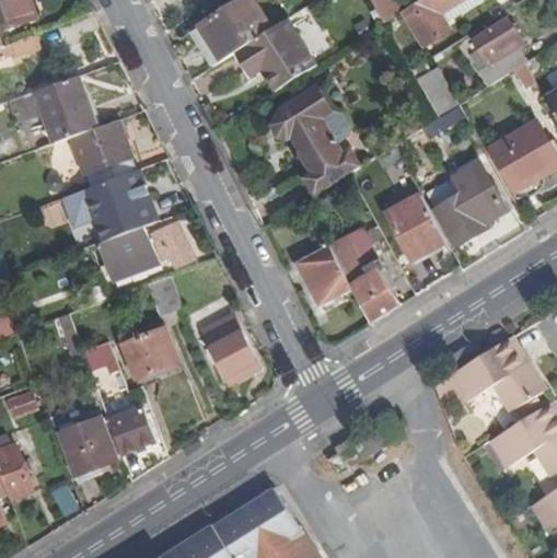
[(0,30),(35,18),(28,0),(0,0),(0,30)]
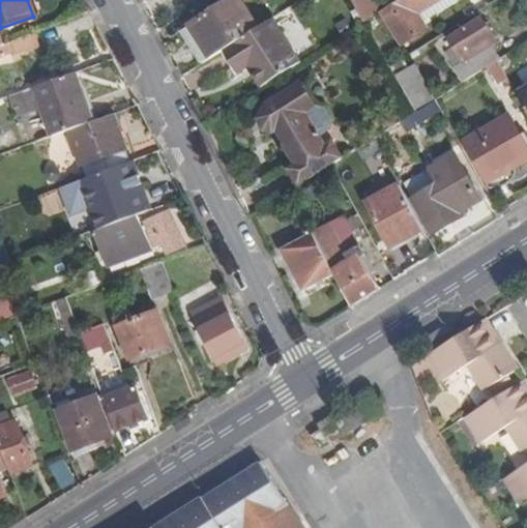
[(207,58),(223,48),(255,27),(237,0),(224,0),(185,25),(207,58)]
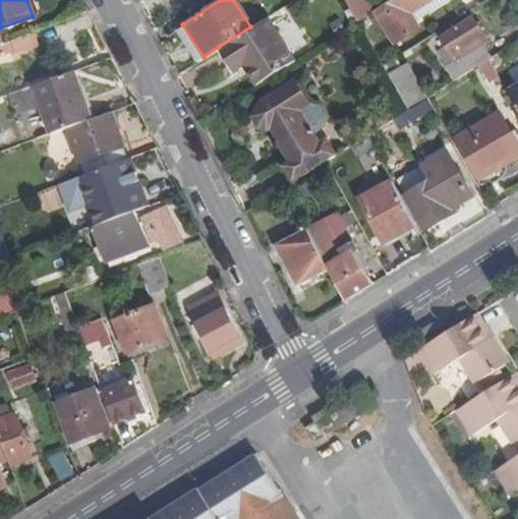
[(388,0),(384,3),(372,10),(371,11),(391,44),(415,29),(411,21),(443,0),(388,0)]
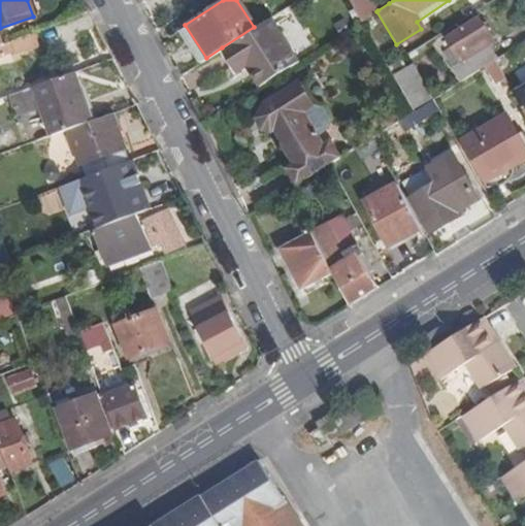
[(372,1),(356,12),(360,21),(376,11),(378,10),(372,1)]
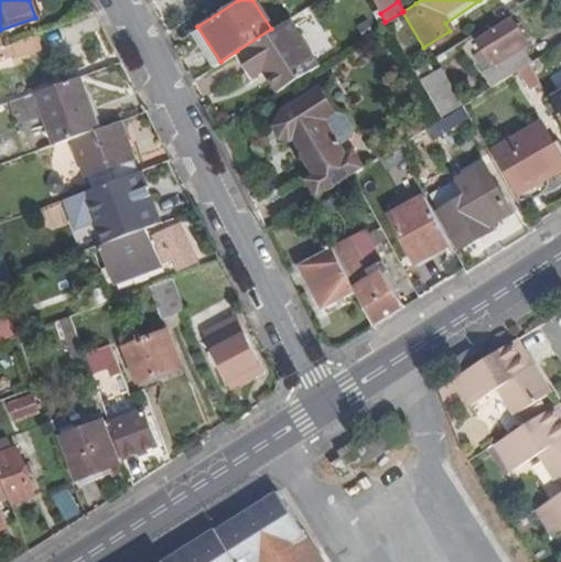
[(271,29),(237,51),(254,75),(262,69),(278,92),(320,65),(289,18),(271,29)]
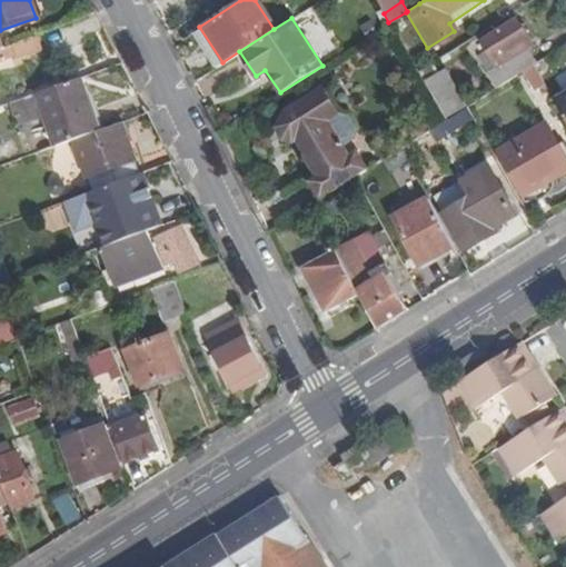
[(474,59),(493,89),(518,73),(529,67),(534,63),(524,46),(527,43),(513,20),(479,41),(486,51),(474,59)]
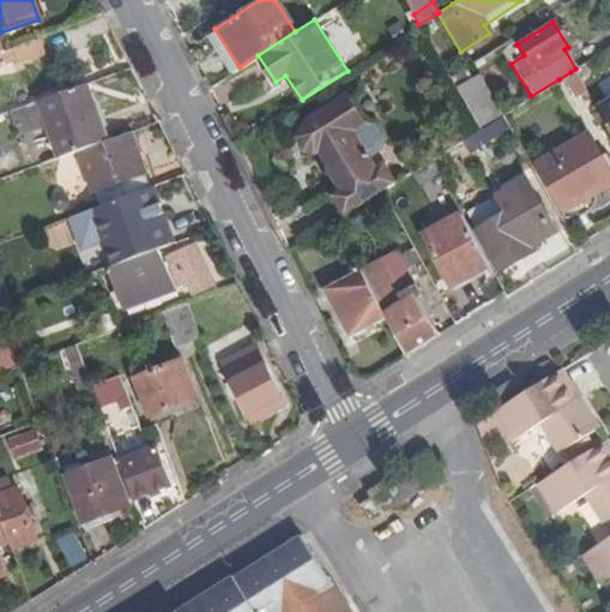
[(37,52),(32,37),(8,47),(13,58),(37,52)]
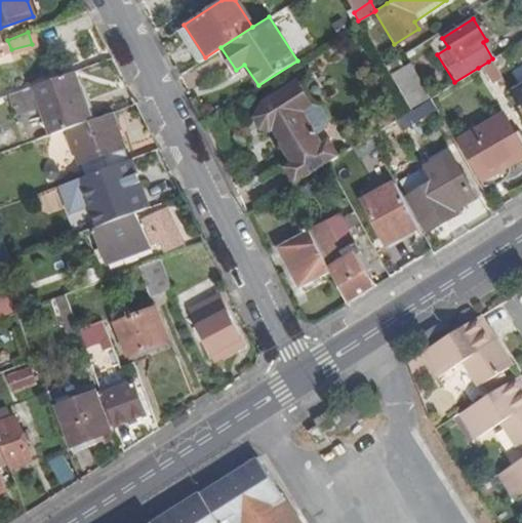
[(0,53),(11,49),(7,40),(0,42),(0,53)]
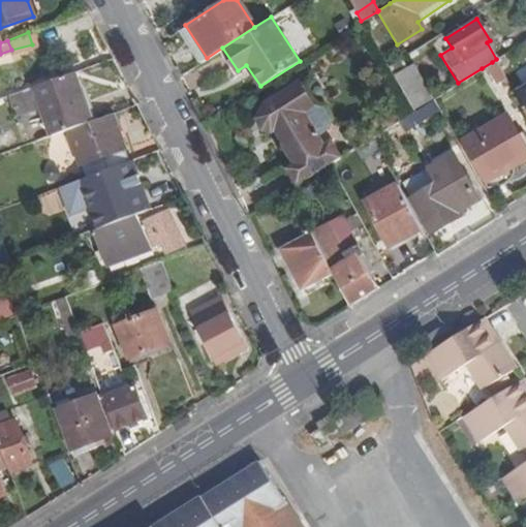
[(401,71),(395,60),(387,65),(394,76),(401,71)]
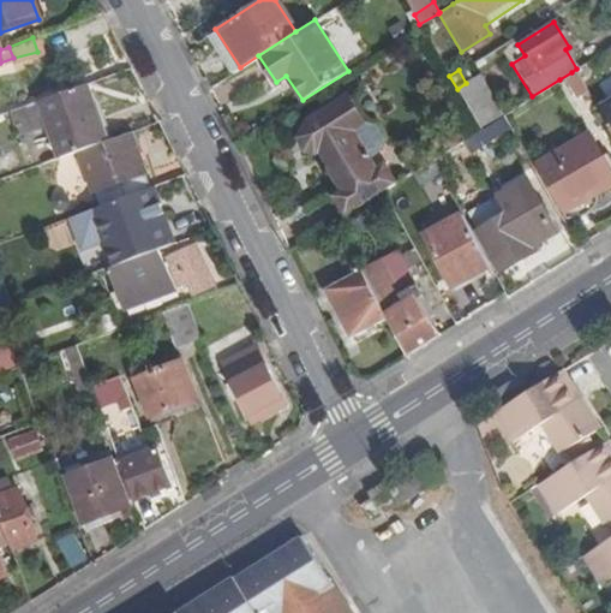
[(571,72),(559,79),(570,97),(582,89),(571,72)]
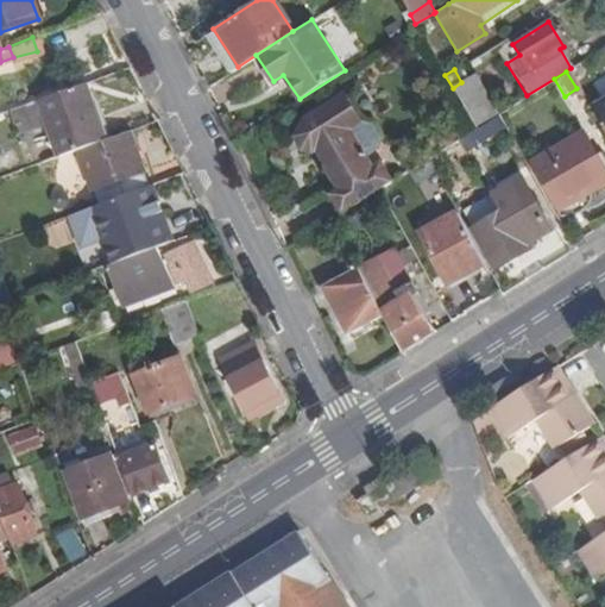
[(467,79),(461,82),(485,123),(490,119),(467,79)]
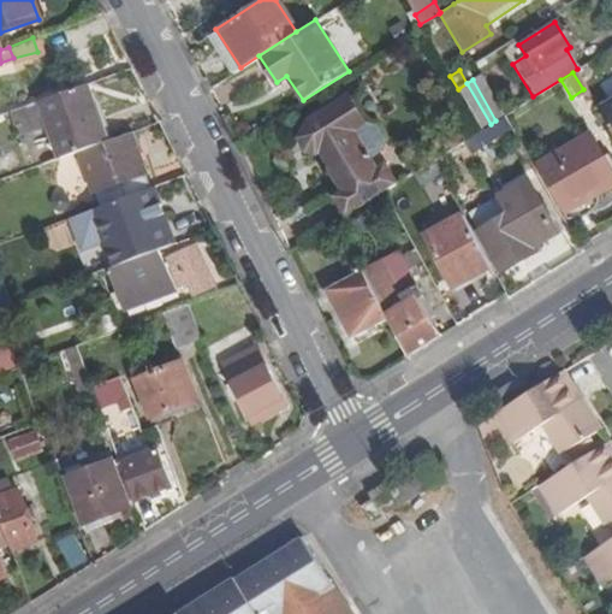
[(105,137),(84,83),(35,102),(43,127),(48,140),(55,157),(75,149),(105,137)]
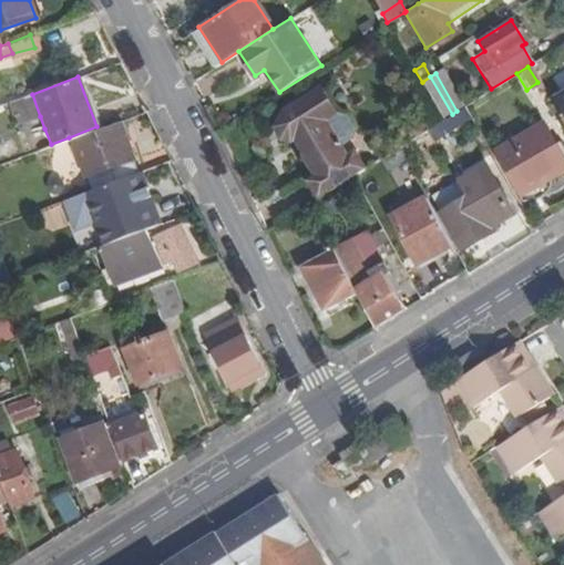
[(452,114),(430,76),(422,82),(443,120),(452,114)]
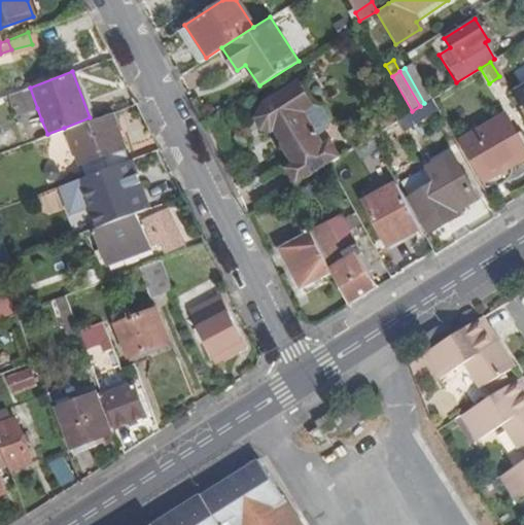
[(523,82),(510,92),(523,114),(523,82)]
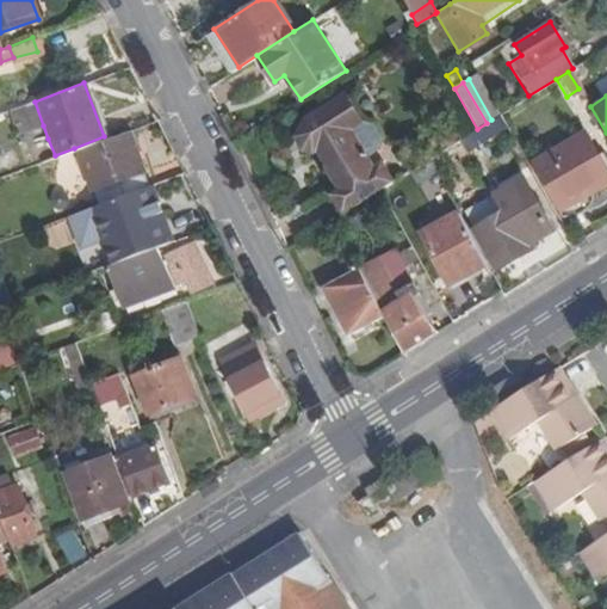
[(329,167),(340,185),(342,189),(334,195),(345,213),(378,191),(394,182),(376,153),(384,136),(376,122),(365,122),(350,98),(308,124),(305,131),(316,148),(320,148),(327,159),(326,162),(329,167)]
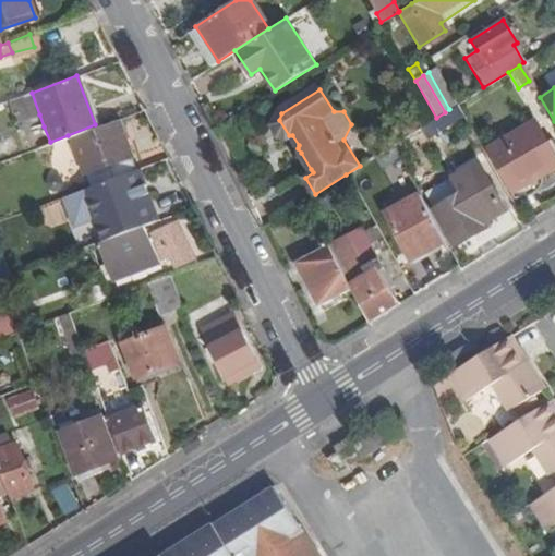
[(39,115),(32,93),(8,101),(16,124),(39,115)]
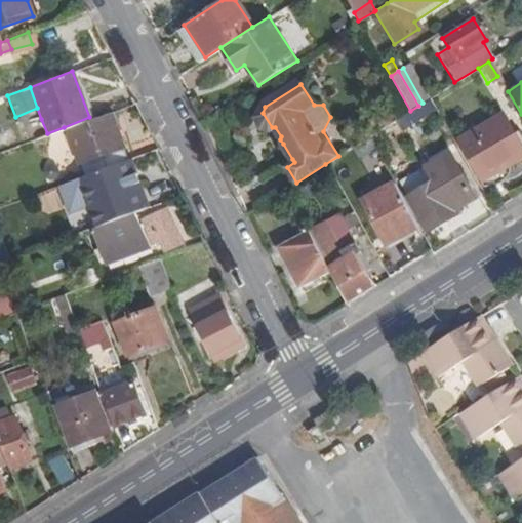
[(89,117),(64,127),(82,176),(126,160),(107,111),(89,117)]
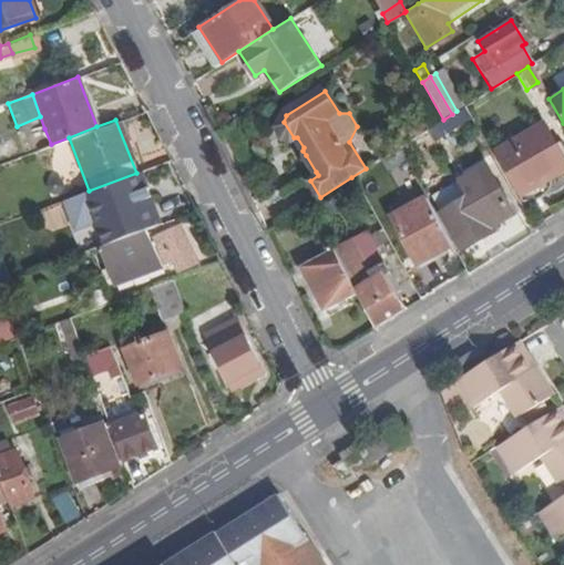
[(563,162),(540,123),(492,152),(518,195),(563,166),(563,162)]
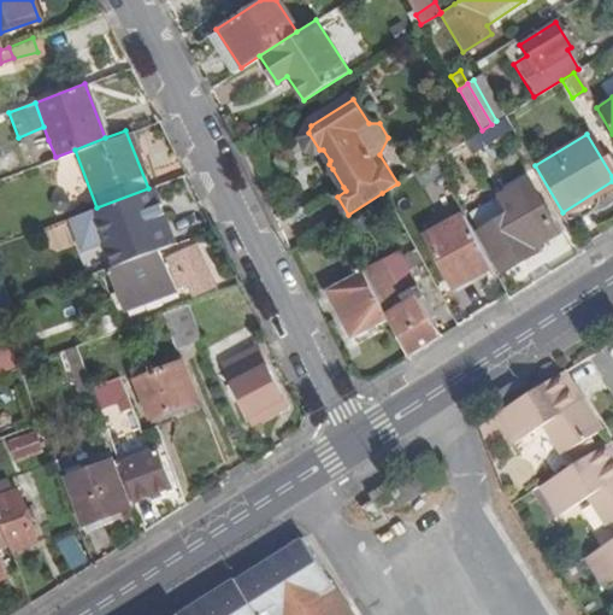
[(25,148),(31,165),(56,157),(48,140),(25,148)]
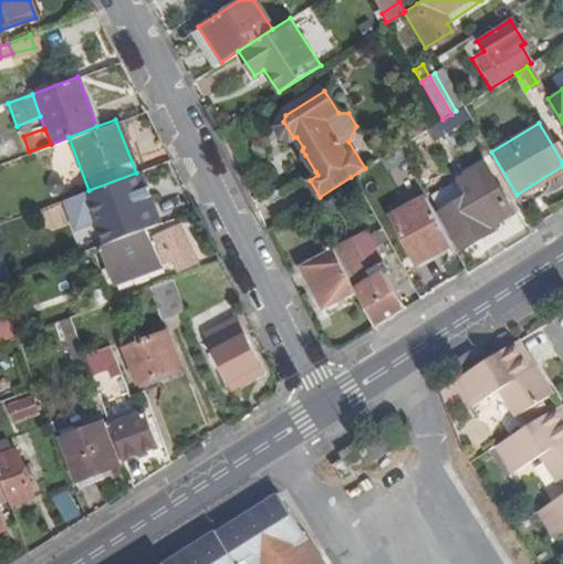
[(296,137),(293,137),(302,150),(303,147),(296,137)]
